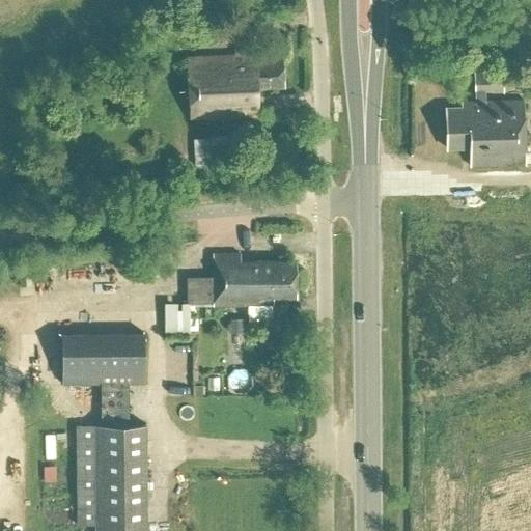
[(272,66),(272,50),(203,50),(203,112),(277,112),(277,79),(298,79),(298,66),(272,66)]
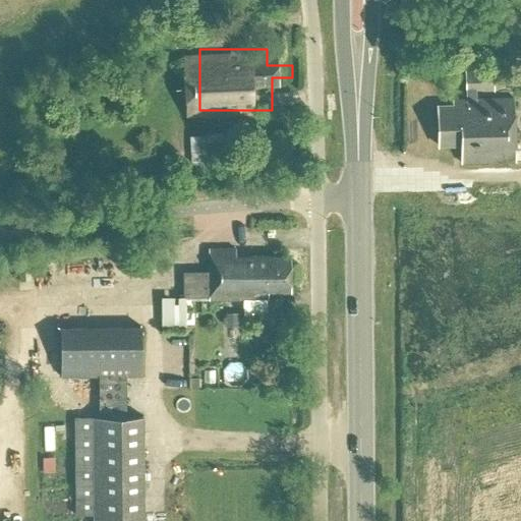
[(486,97),(486,88),(506,88),(506,75),(475,75),(475,97),(486,97)]
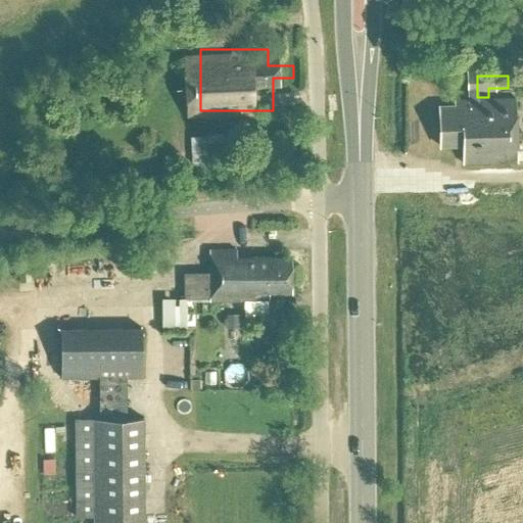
[(522,146),(522,105),(511,106),(511,89),(488,90),(489,98),(455,99),(457,149),(522,146)]
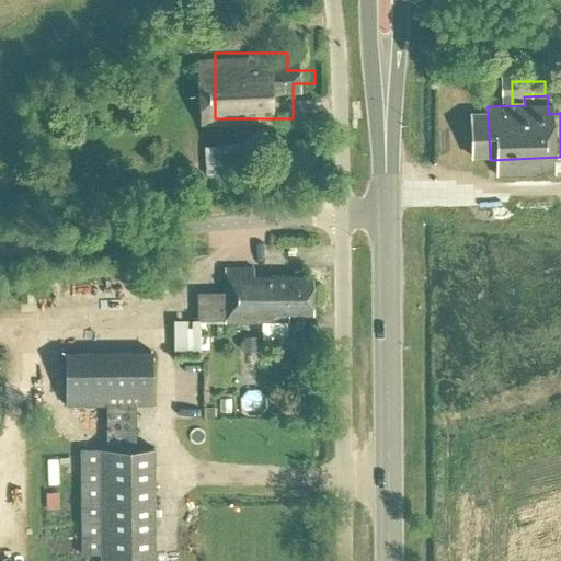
[(233,171),(235,140),(216,139),(215,170),(233,171)]
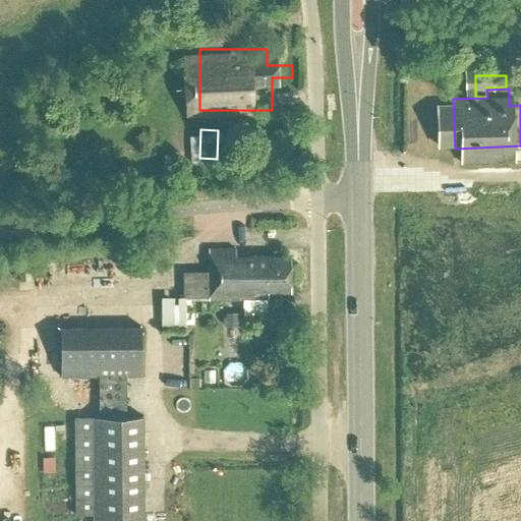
[(172,169),(173,152),(161,152),(161,169),(172,169)]
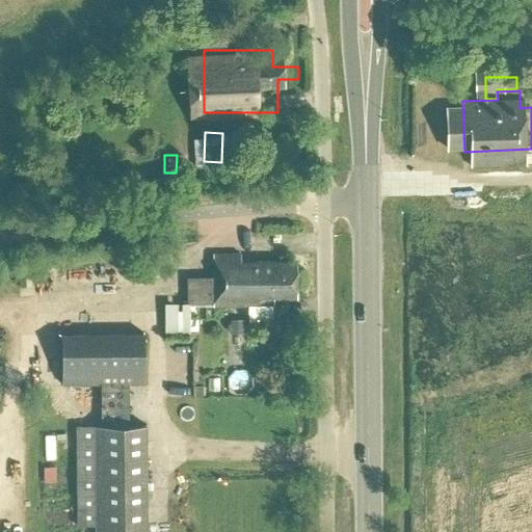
[(240,254),(212,254),(212,276),(187,277),(187,302),(212,302),(212,306),(273,306),(273,297),(296,297),(296,261),(240,261),(240,254)]
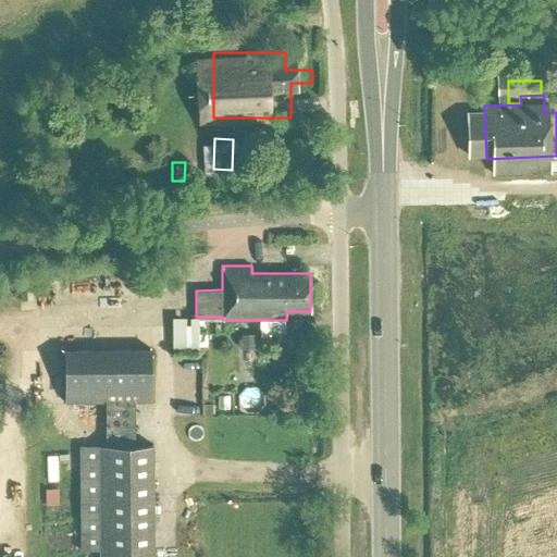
[(32,281),(20,282),(21,300),(33,299),(32,281)]
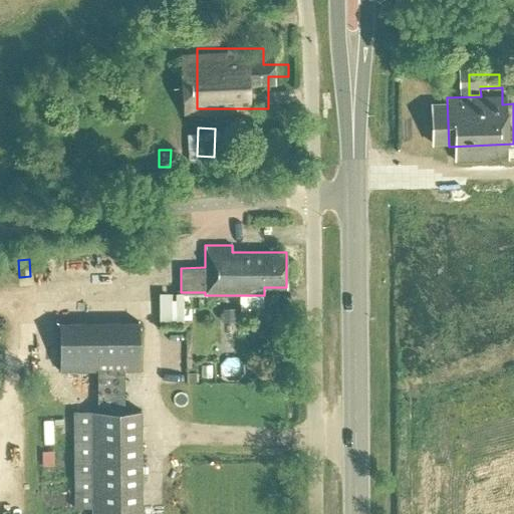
[(222,322),(236,322),(236,308),(222,308),(222,322)]
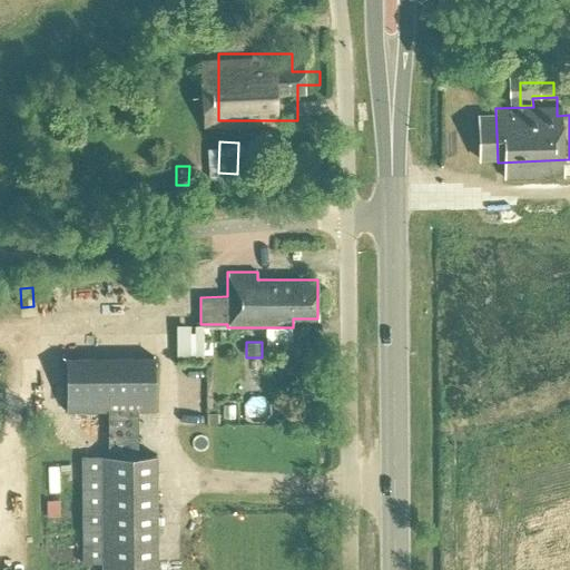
[(155,357),(66,357),(66,412),(107,411),(108,455),(101,455),(102,569),(156,569),(156,455),(138,455),(137,411),(155,411),(155,357)]
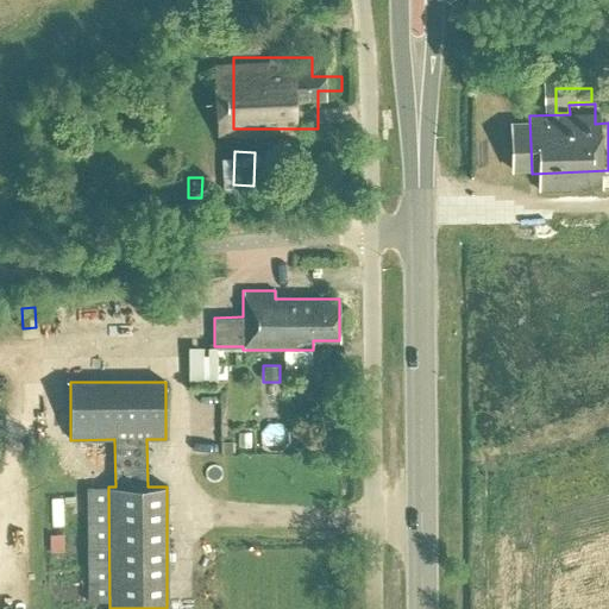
[(269,446),(296,446),(296,420),(270,419),(269,446)]
